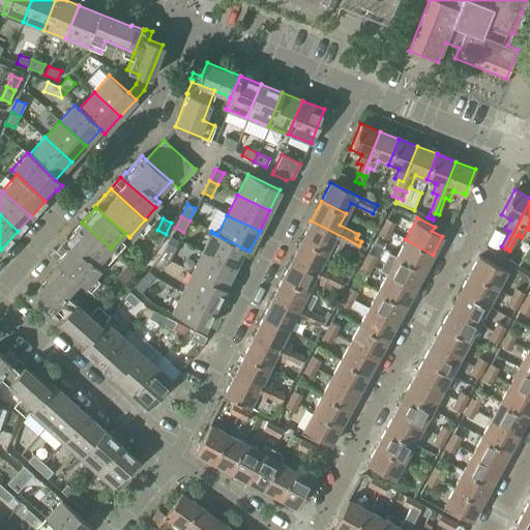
[(386,218),(382,227),(390,231),(394,223),(386,218)]
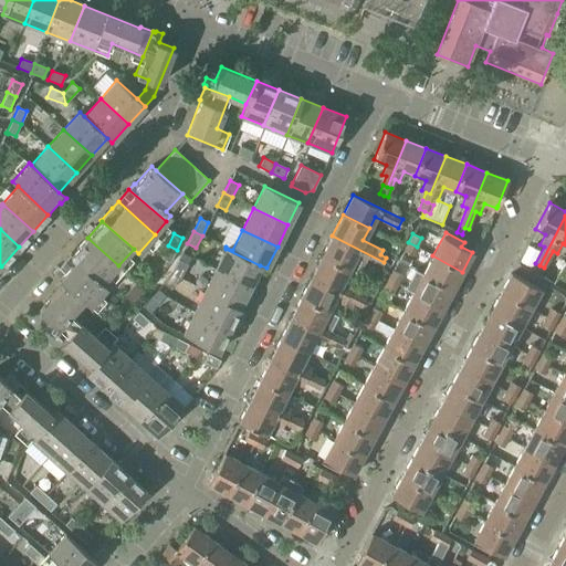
[(332,236),(322,257),(348,270),(358,274),(365,263),(367,259),(381,265),(384,262),(332,236)]
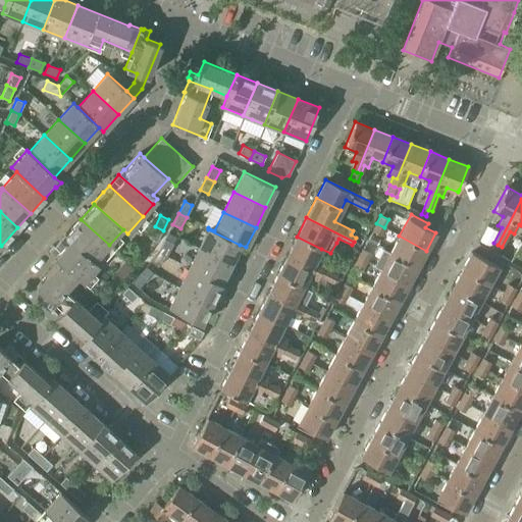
[(81,219),(65,236),(95,261),(109,245),(81,219)]
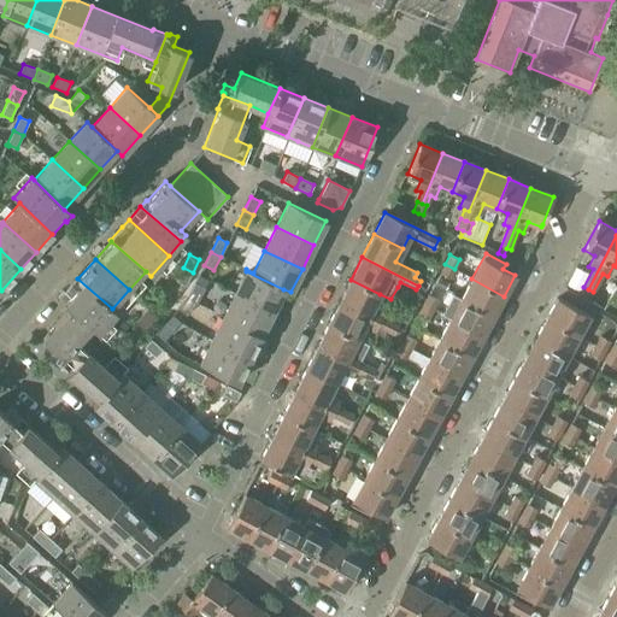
[(454,269),(445,264),(440,272),(450,278),(454,269)]
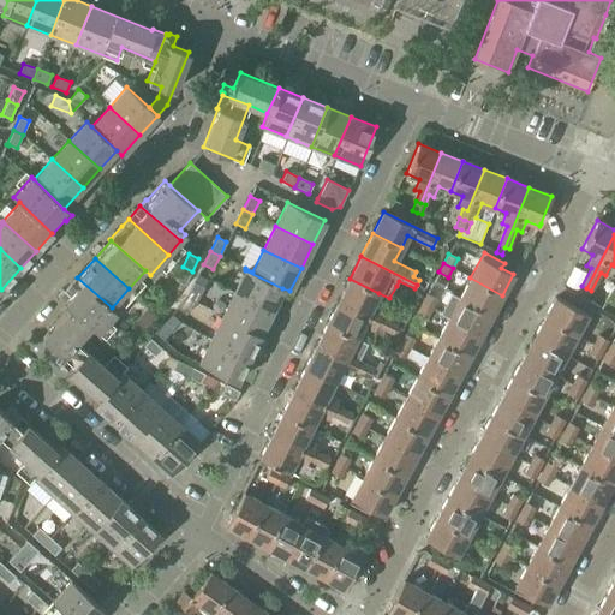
[(192,272),(183,267),(175,281),(185,286),(192,272)]
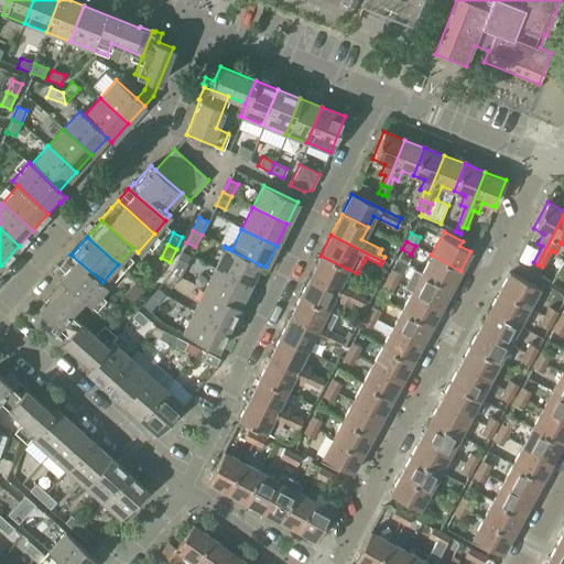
[(225,248),(214,269),(249,285),(259,264),(225,248)]
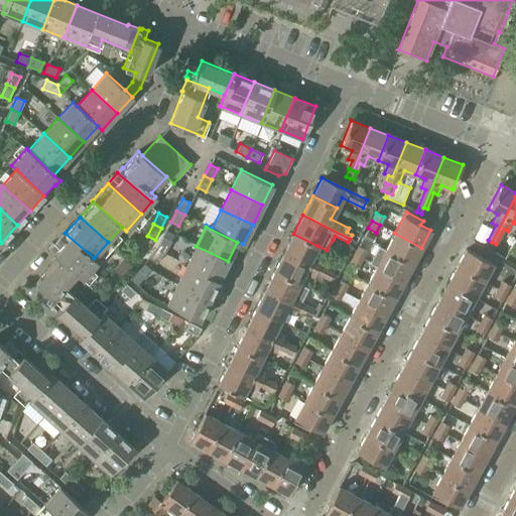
[(53,254),(57,258),(76,274),(82,279),(98,262),(94,258),(65,233),(63,232),(54,242),(53,241),(48,246),(55,252),(53,254)]
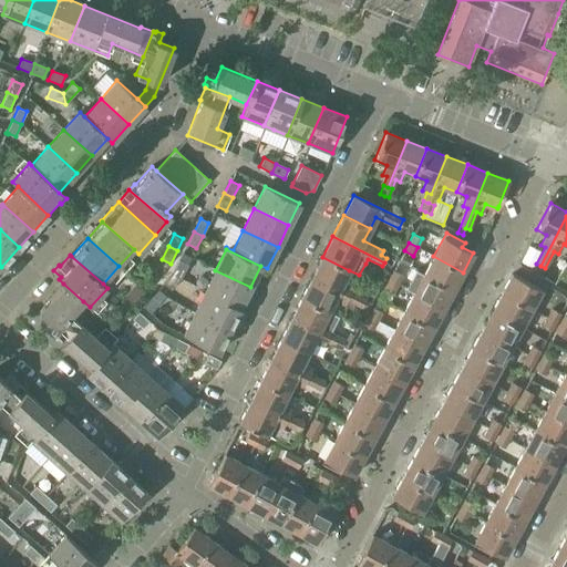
[(433,256),(423,275),(453,290),(463,272),(433,256)]
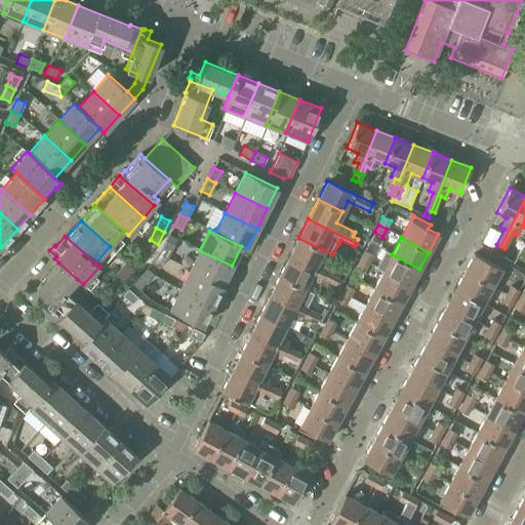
[(298,238),(288,257),(336,281),(338,277),(325,270),(327,266),(318,260),(323,250),(298,238)]
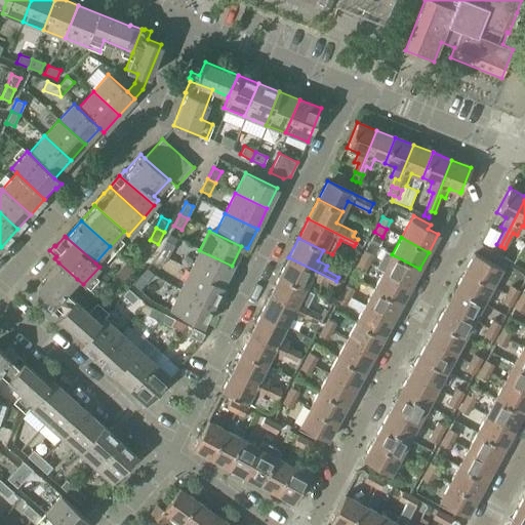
[(486,240),(483,243),(490,248),(492,243),(486,240)]
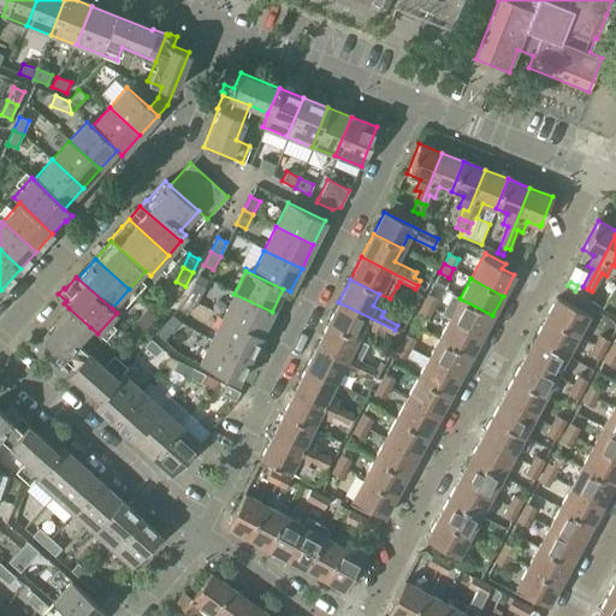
[(194,283),(188,297),(197,302),(203,288),(194,283)]
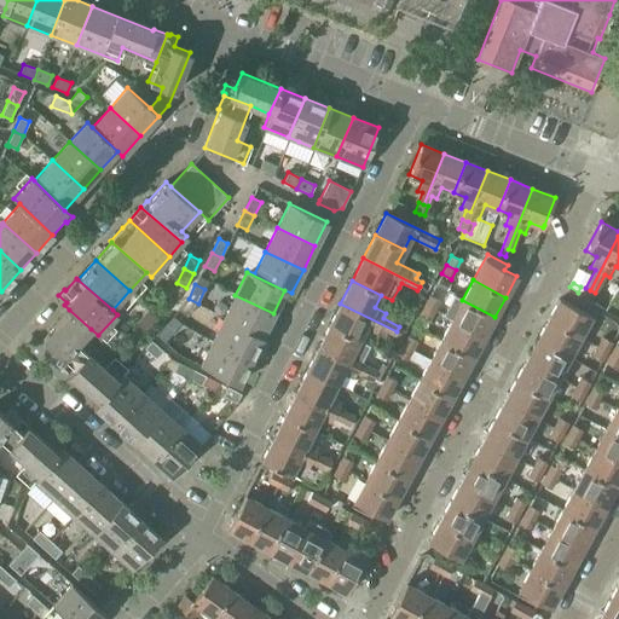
[(424,305),(434,310),(445,290),(435,285),(434,284),(424,305)]
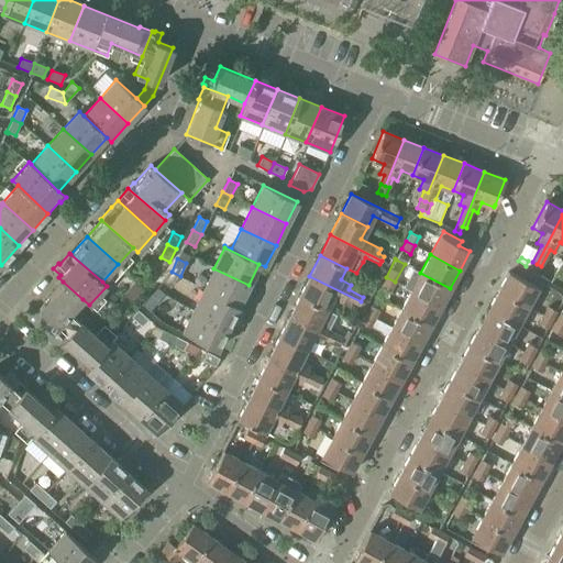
[(213,268),(203,289),(238,306),(249,285),(213,268)]
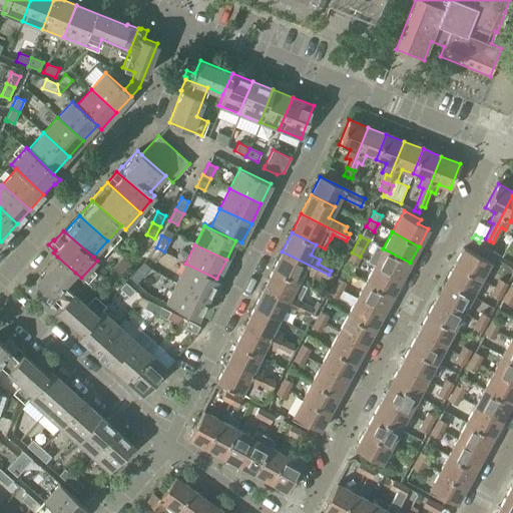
[(164,251),(156,247),(148,257),(155,263),(164,251)]
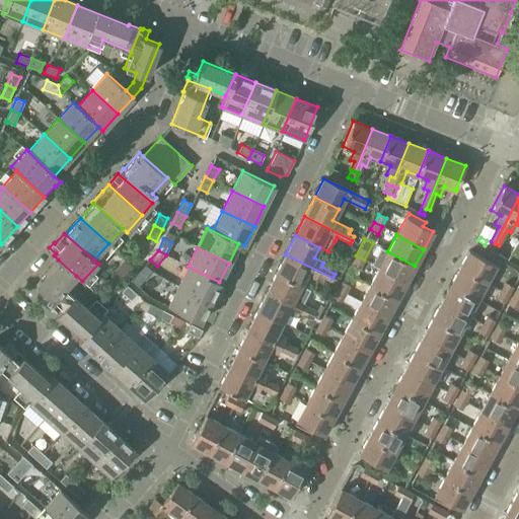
[(468,250),(459,268),(487,282),(498,261),(480,251),(478,256),(468,250)]
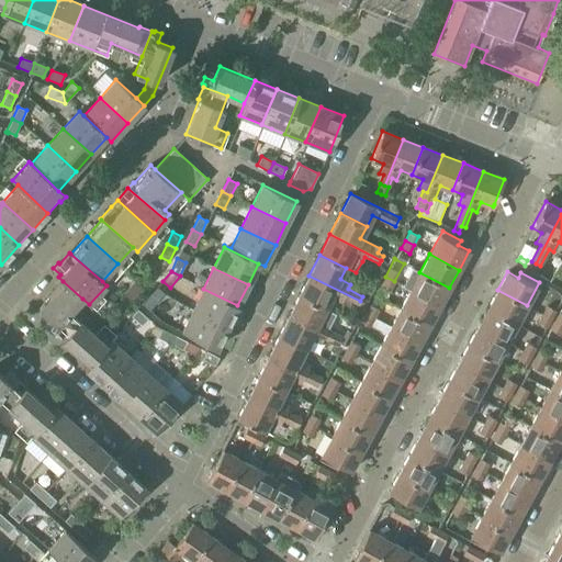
[(419,272),(409,290),(439,305),(449,288),(419,272)]
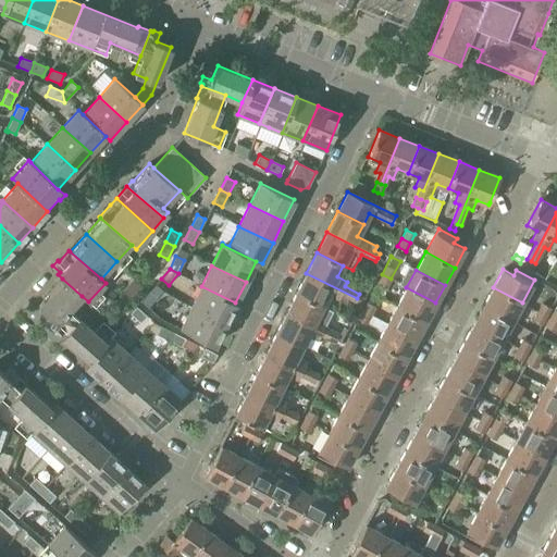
[(306,273),(296,293),(323,306),(329,294),(338,299),(338,298),(345,302),(347,298),(360,305),(362,301),(357,298),(306,273)]
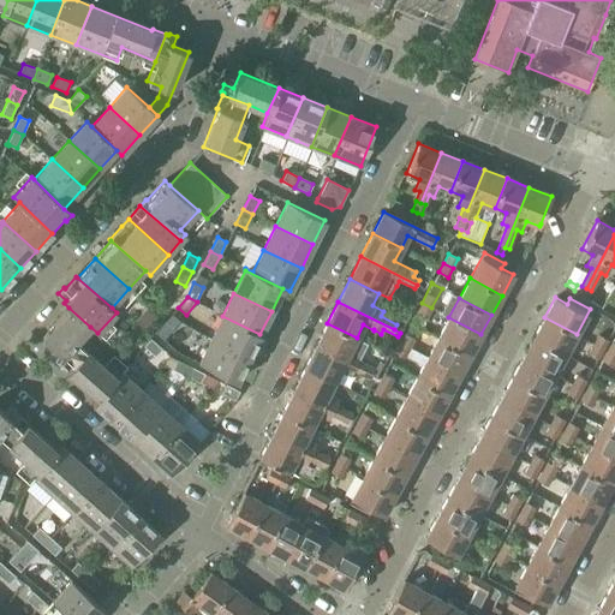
[(445,326),(437,338),(470,356),(481,334),(448,317),(431,308),(422,303),(417,312),(425,317),(427,316),(445,326)]
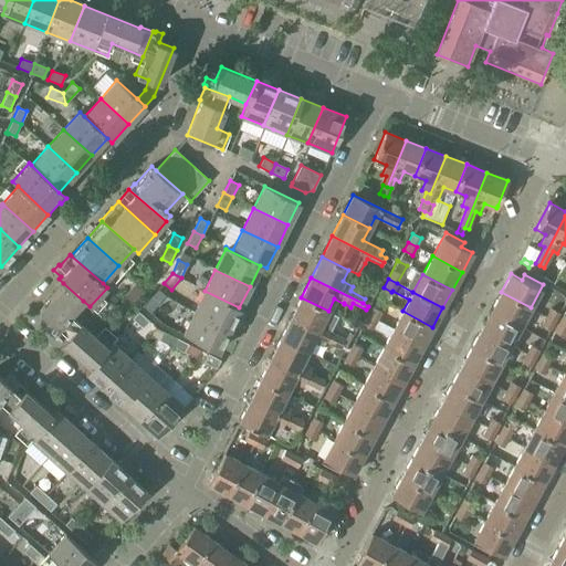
[(51,333),(52,334),(71,314),(83,301),(63,283),(39,311),(50,322),(43,329),(50,334),(51,333)]
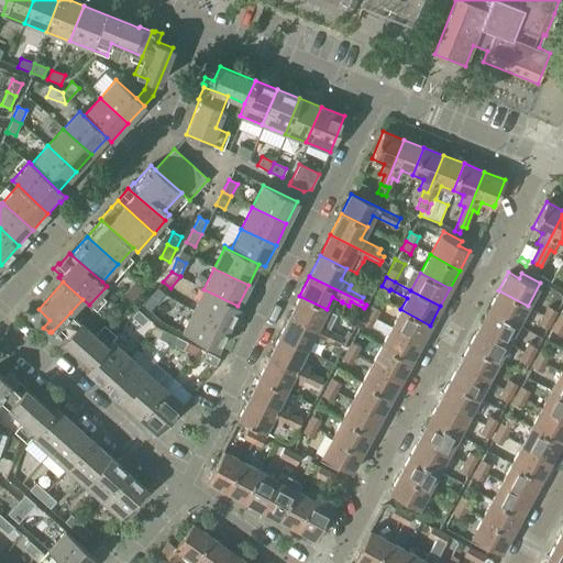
[(203,289),(192,311),(227,328),(238,306),(203,289)]
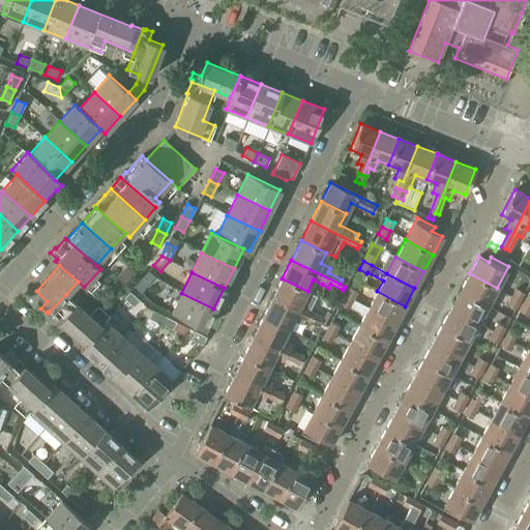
[(469,273),(460,291),(487,306),(497,288),(469,273)]
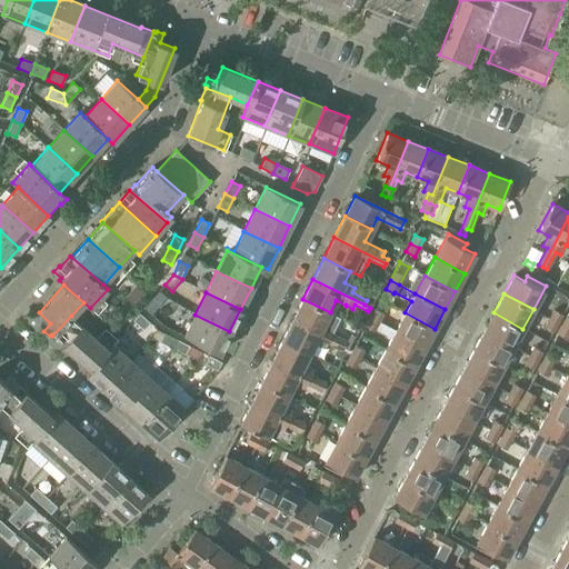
[(143,308),(151,315),(160,305),(153,298),(143,308)]
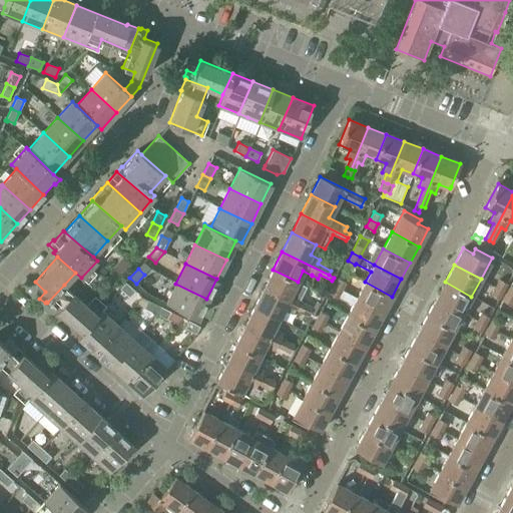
[(273,270),(264,289),(310,312),(315,302),(310,300),(309,301),(292,293),(298,282),(273,270)]
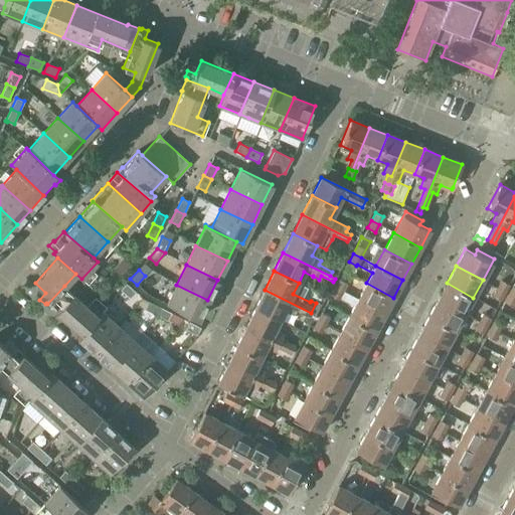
[(334,288),(343,293),(347,285),(339,280),(334,288)]
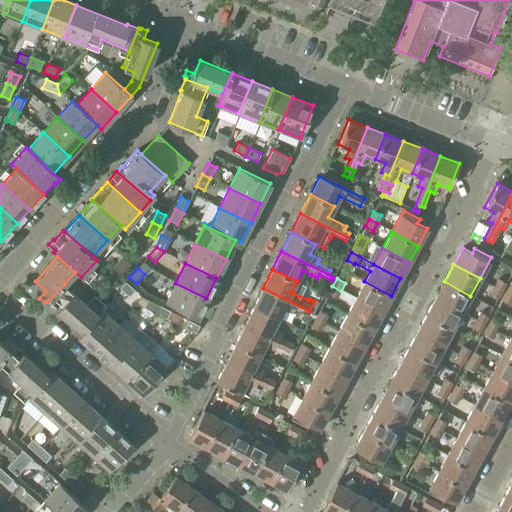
[(493,286),(501,290),(505,282),(499,279),(497,278),(493,286)]
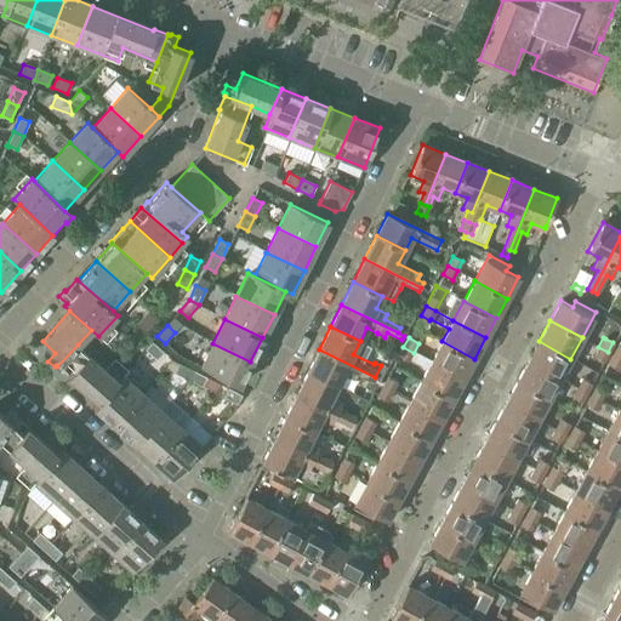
[(119,353),(120,353),(127,360),(137,348),(130,341),(119,353)]
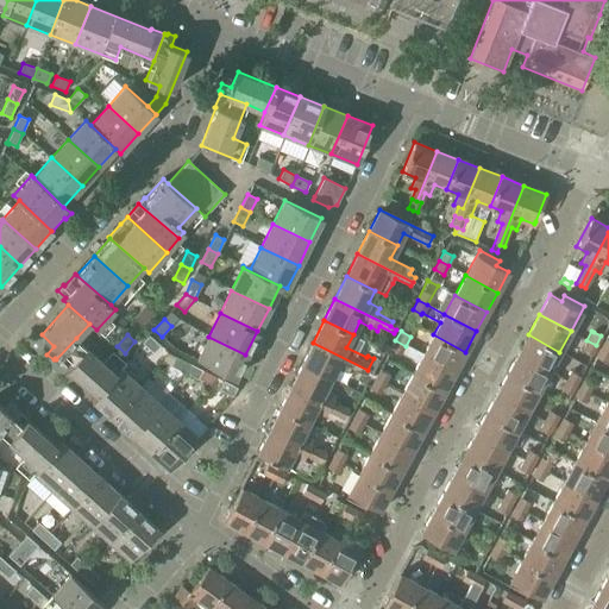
[(433,334),(422,355),(454,371),(465,352),(433,334)]
